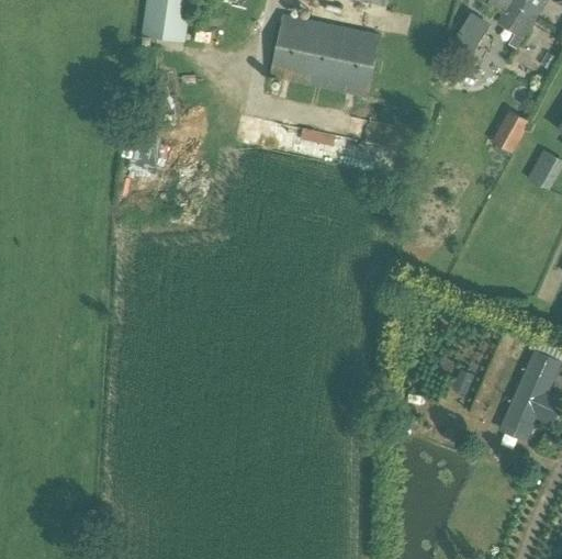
[(147,0),(143,35),(183,41),(189,0),(147,0)]
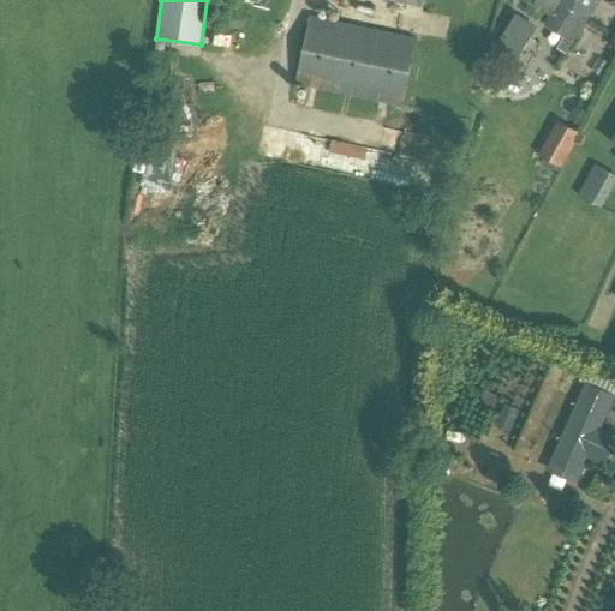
[(538,0),(554,9),(545,22),(562,33),(555,45),(560,47),(565,51),(589,13),(596,0),(538,0)]
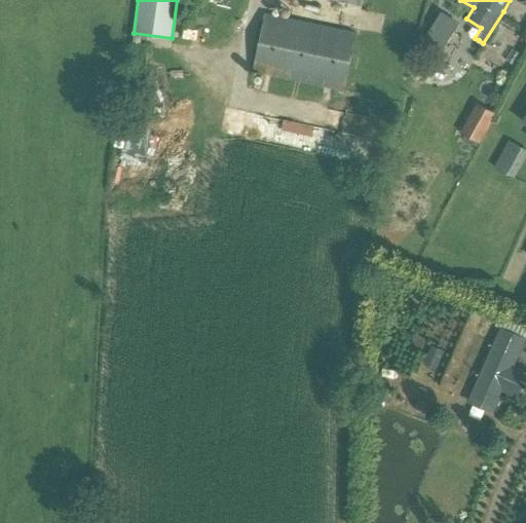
[(441,8),(425,33),(443,43),(457,17),(441,8)]
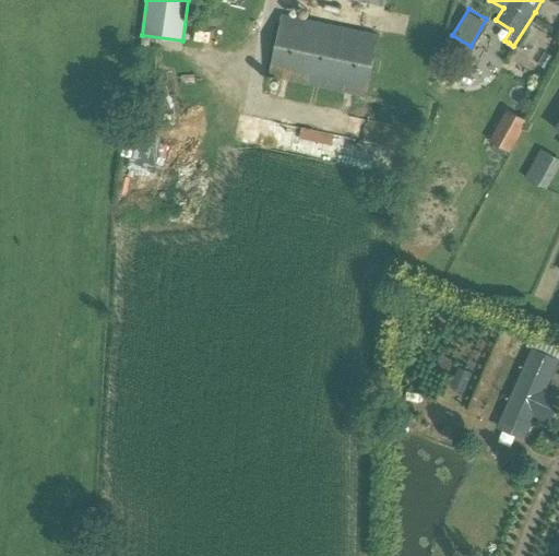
[(282,10),(268,73),(367,94),(380,30),(282,10)]
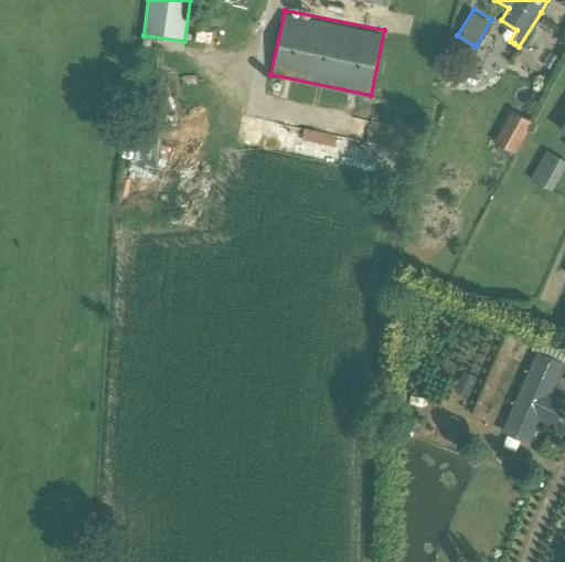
[(447,84),(444,96),(465,102),(468,89),(447,84)]
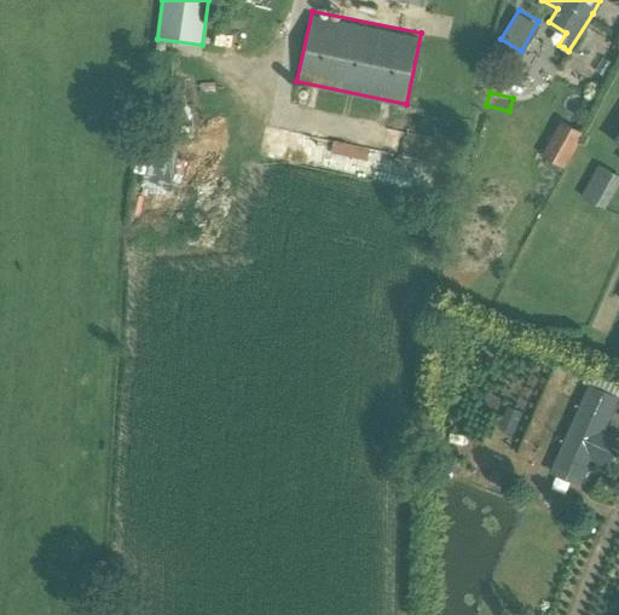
[(561,121),(544,154),(565,164),(582,132),(561,121)]
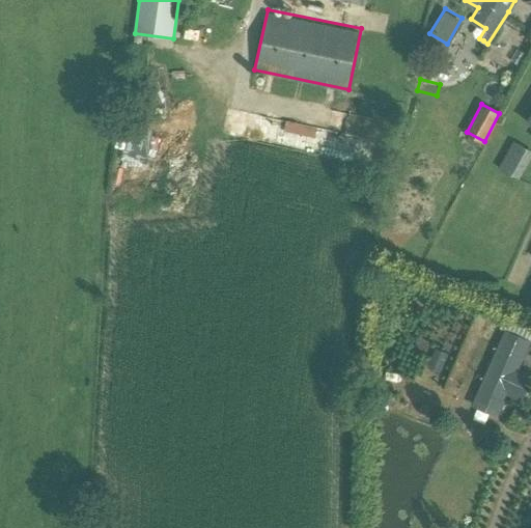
[(530,148),(513,139),(498,165),(519,177),(530,155),(530,148)]
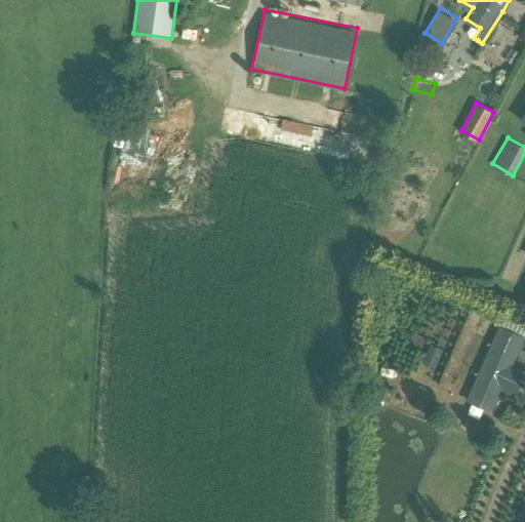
[(153,142),(136,142),(136,174),(153,174),(153,142)]
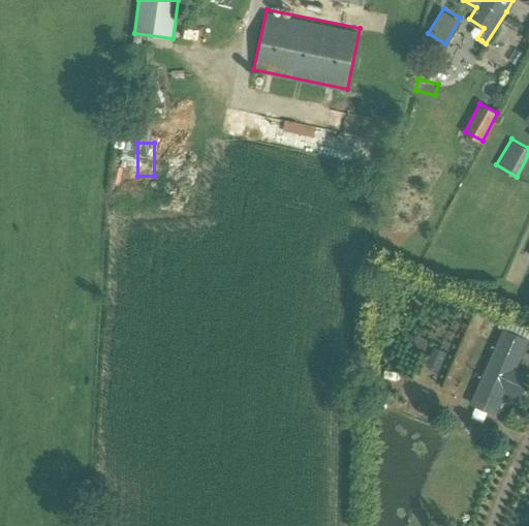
[(479,382),(468,405),(489,415),(494,419),(495,416),(505,393),(521,400),(528,381),(528,371),(518,367),(528,341),(528,339),(503,328),(479,381),(479,382)]
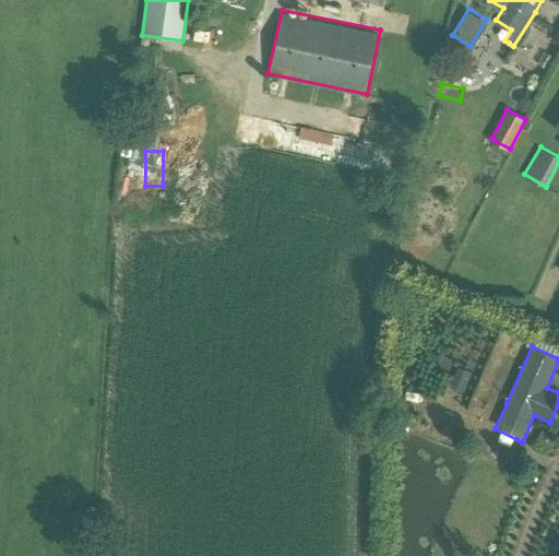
[(458,363),(449,381),(463,388),(471,369),(458,363)]
